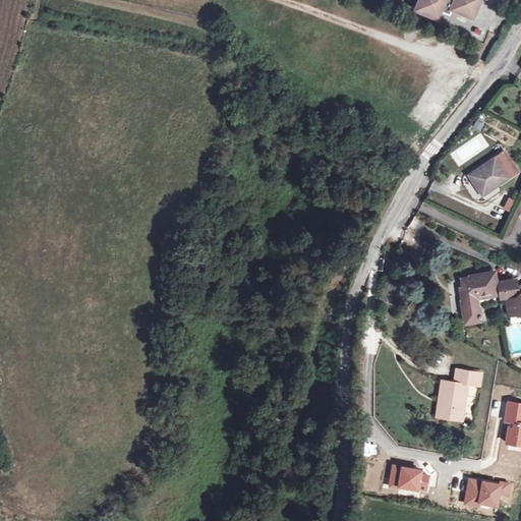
[(488,0),(422,0),(423,0),(417,17),(440,24),(442,17),(451,20),(453,15),(475,23),(482,1),(488,3),(488,0)]
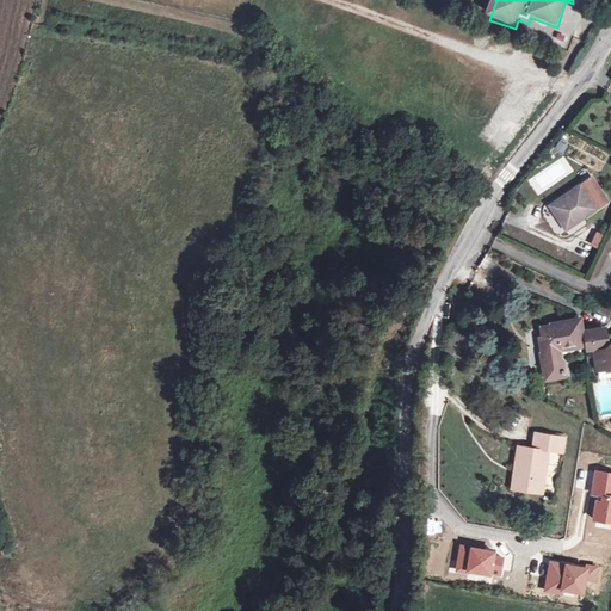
[(605,199),(594,185),(590,178),(550,205),(563,224),(578,214),(580,217),(605,199)]
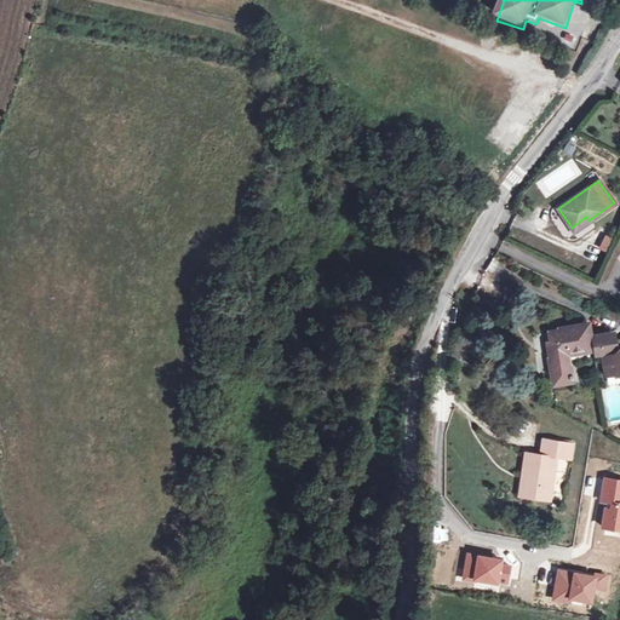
[(586,217),(572,228),(574,231),(589,220),(586,217)]
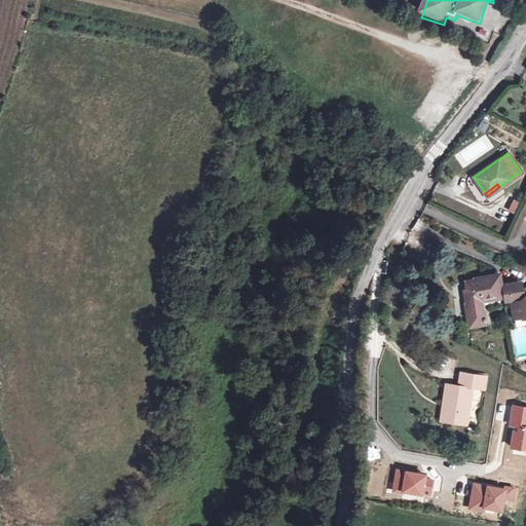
[(502,297),(500,289),(499,289),(497,277),(474,282),(474,284),(465,285),(467,293),(464,294),(467,310),(466,310),(471,330),(486,327),(486,324),(487,324),(486,321),(485,321),(484,313),(482,313),(480,304),(502,299),(502,297)]
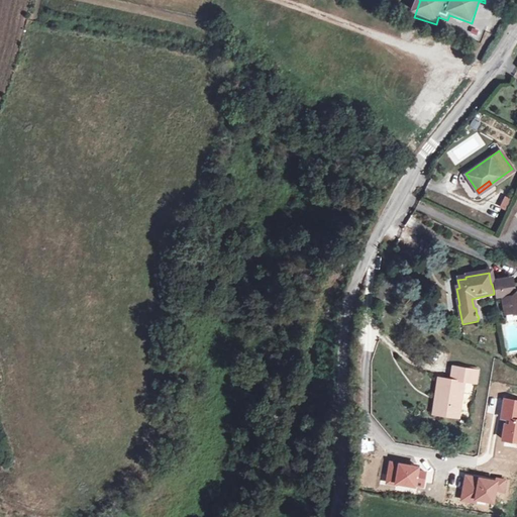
[(492,284),(494,292),(496,292),(497,297),(503,296),(507,314),(516,311),(516,284),(512,286),(511,280),(492,284)]
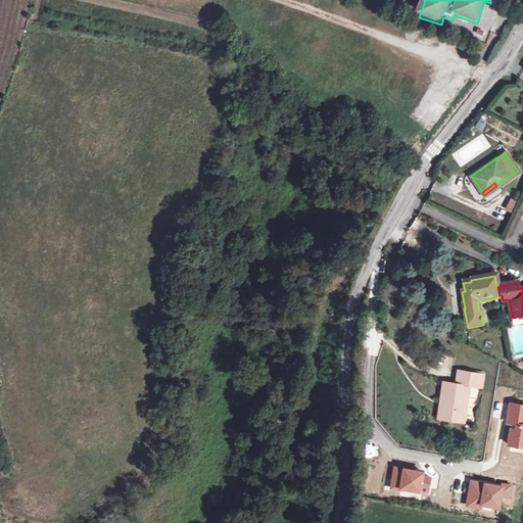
[(443,382),(440,400),(447,401),(445,418),(463,420),(468,385),(467,385),(467,383),(481,385),(482,374),(457,370),(455,383),(443,382)]
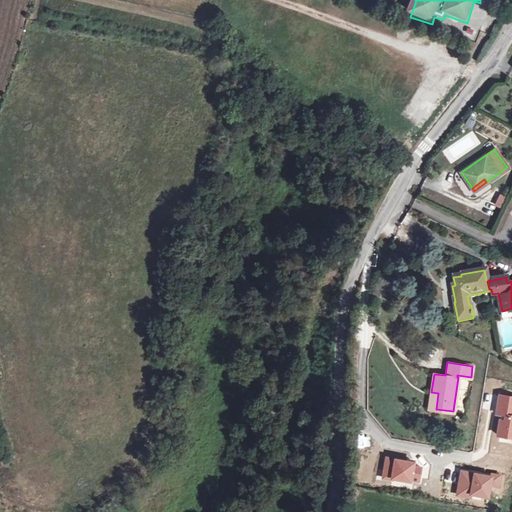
[(438,393),(431,392),(429,408),(436,409),(438,393)]
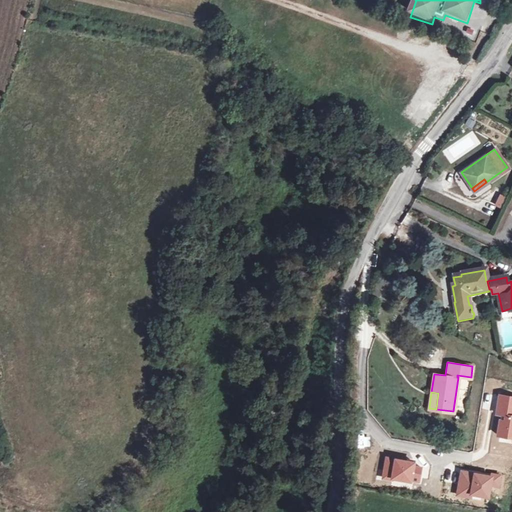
[(499,418),(496,435),(511,437),(511,414),(507,414),(507,412),(511,412),(511,395),(499,393),(496,410),(495,413),(504,415),(504,419),(499,418)]
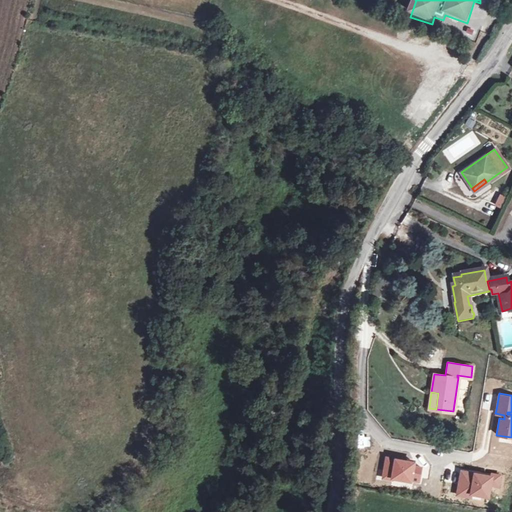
[(415,460),(385,456),(381,479),(419,484),(421,467),(414,466),(415,460)]
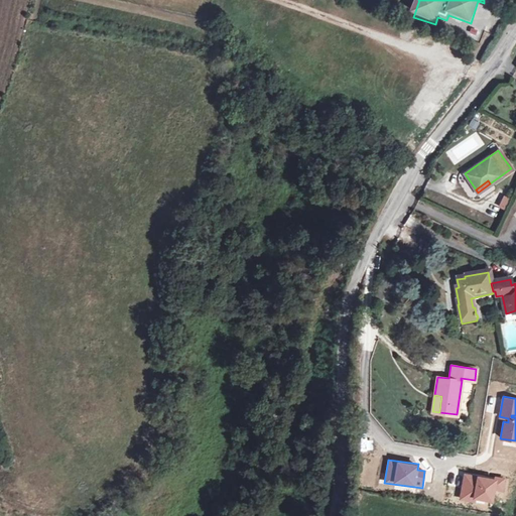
[(478,475),(465,473),(461,496),(474,498),(474,497),(494,501),(496,491),(504,492),(506,478),(495,477),(495,478),(478,475)]
